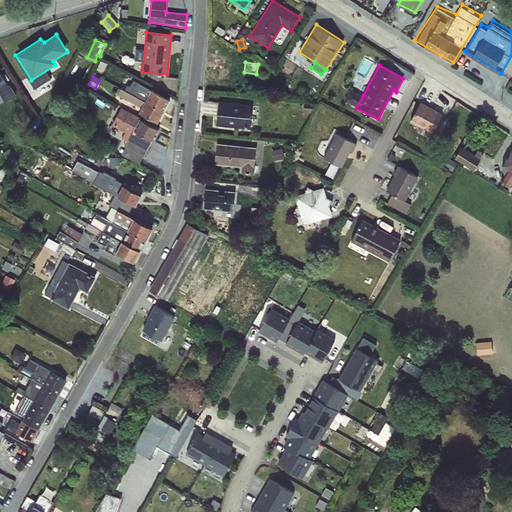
[(145,102),(151,90),(140,83),(141,81),(136,78),(132,86),(136,89),(133,95),(120,88),(117,94),(142,108),(145,102)]
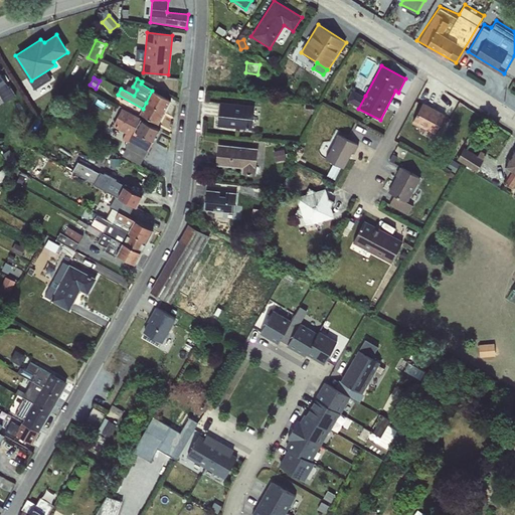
[(347,101),(358,109),(365,96),(352,89),(347,101)]
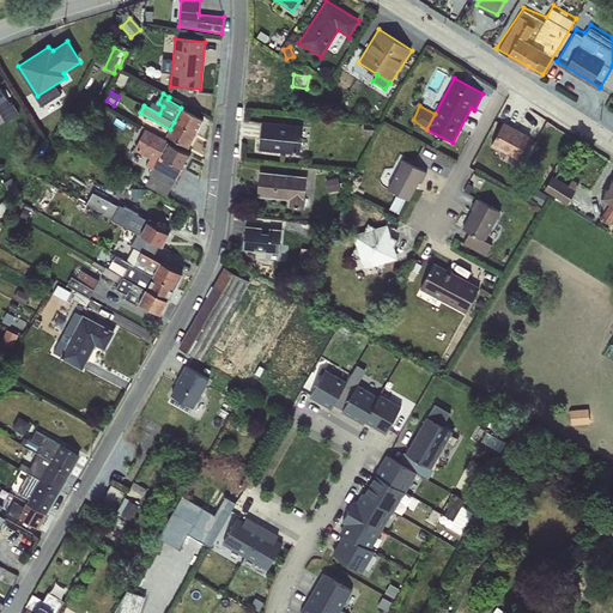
[(181,108),(174,122),(195,134),(204,120),(181,108)]
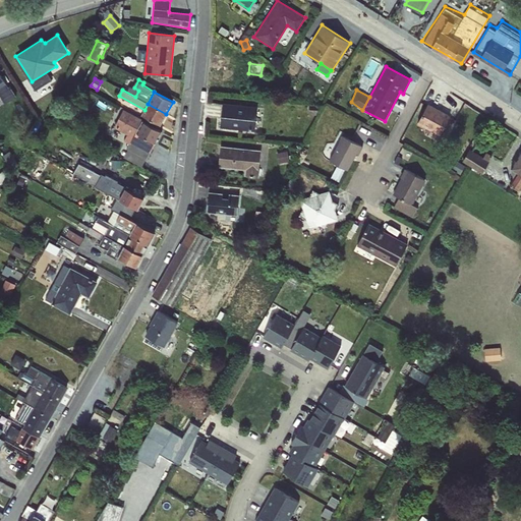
[(223,103),(220,128),(254,131),(257,107),(223,103)]
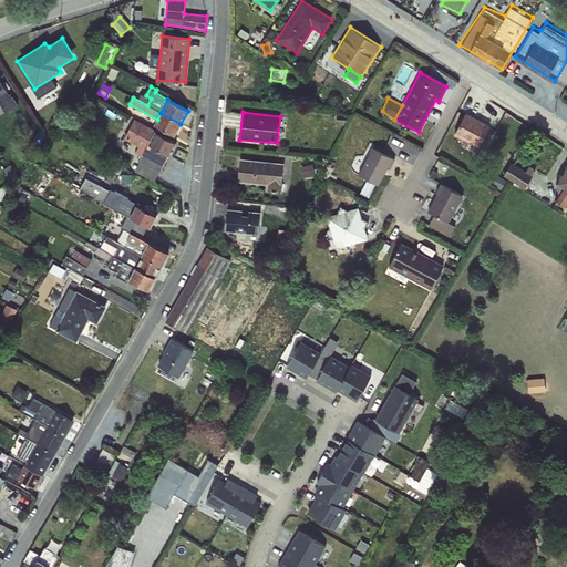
[(161,113),(157,120),(154,125),(174,136),(181,124),(161,113)]
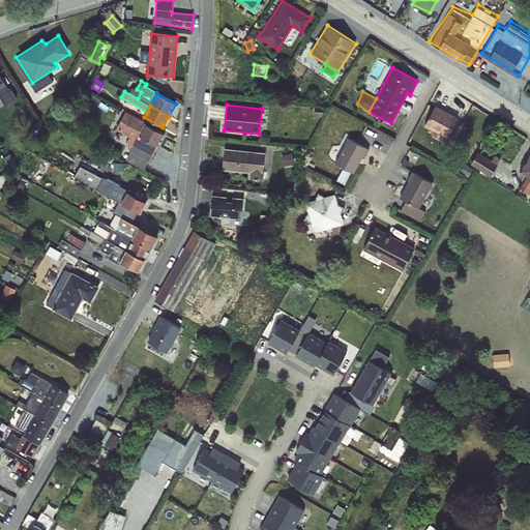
[(436,106),(424,126),(447,138),(459,118),(436,106)]
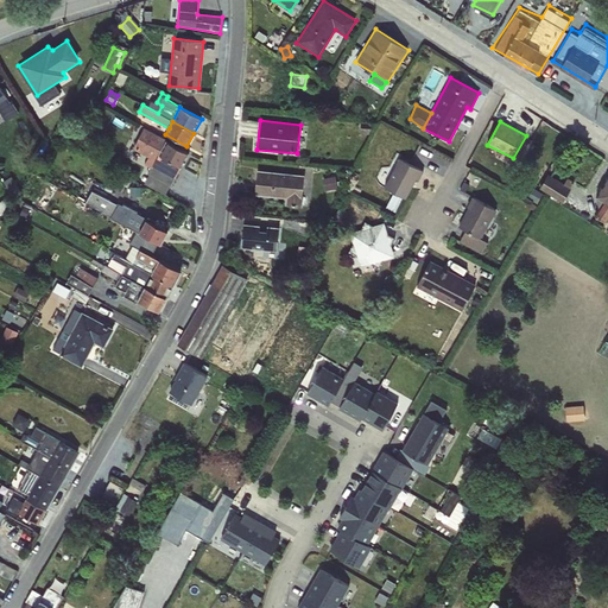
[(361,124),(360,135),(371,135),(371,124),(361,124)]
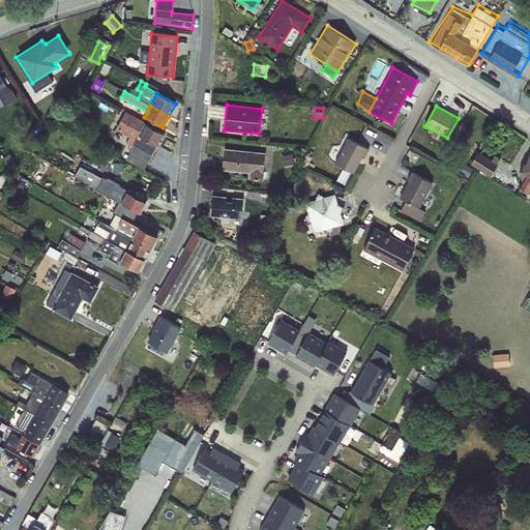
[(139,135),(145,123),(125,112),(115,129),(136,141),(133,145),(153,156),(158,146),(139,135)]
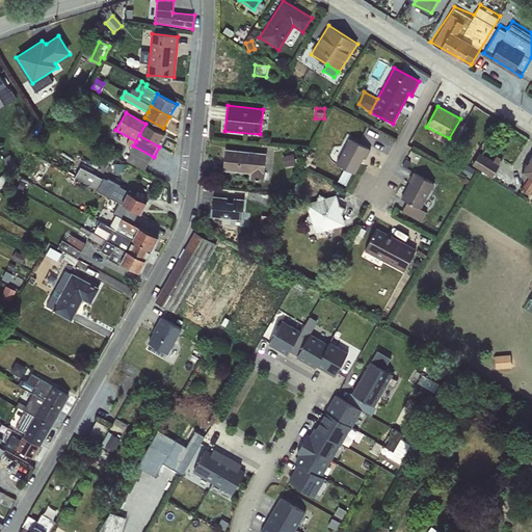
[(139,135),(159,147),(166,135),(145,124),(139,135)]
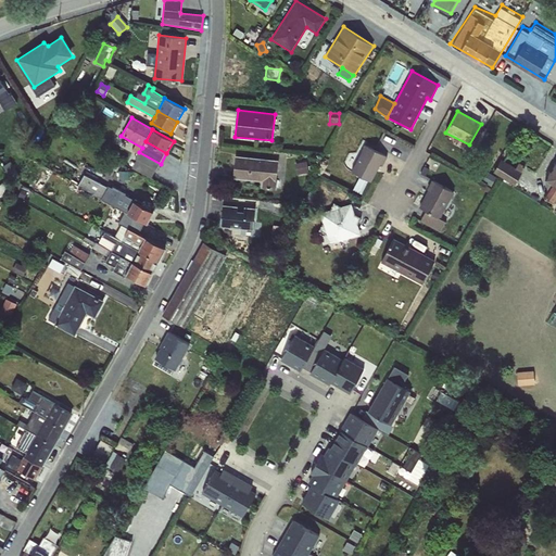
[(365,144),(351,172),(361,176),(369,181),(371,182),(380,164),(382,166),(388,156),(365,144)]
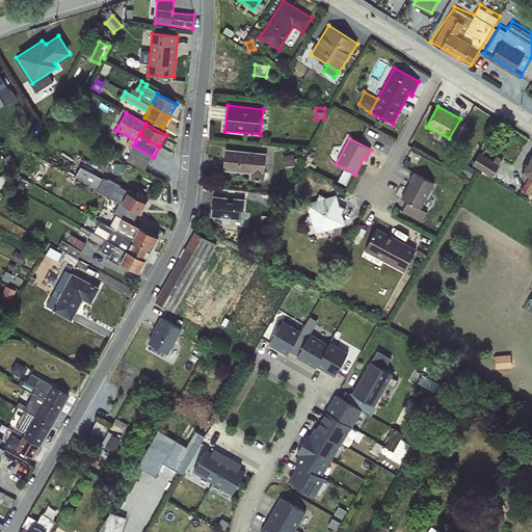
[(154,157),(133,145),(129,153),(131,154),(127,160),(145,170),(154,157)]
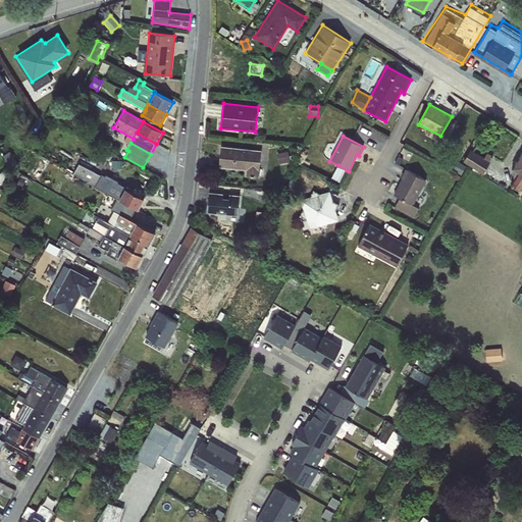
[(221,147),(218,168),(246,170),(245,176),(259,178),(261,151),(221,147)]
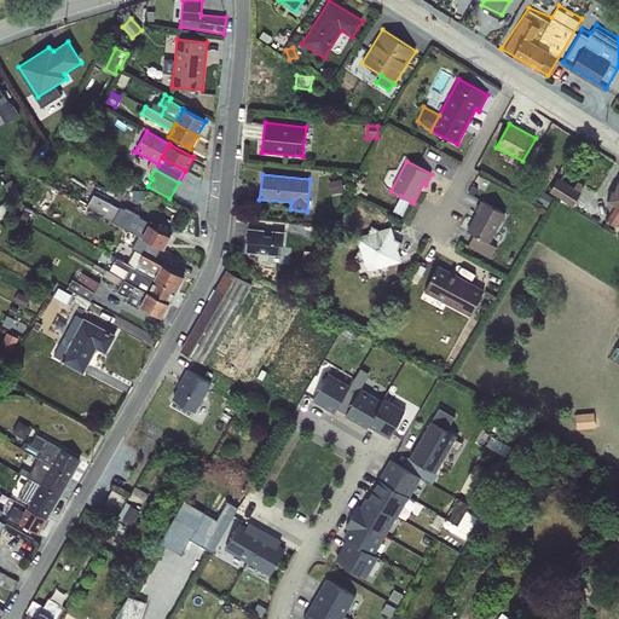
[(557,178),(549,192),(573,207),(582,192),(557,178)]
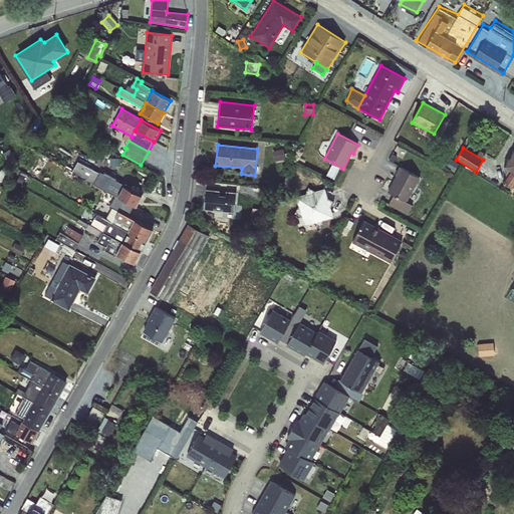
[(10,149),(2,153),(10,166),(17,162),(10,149)]
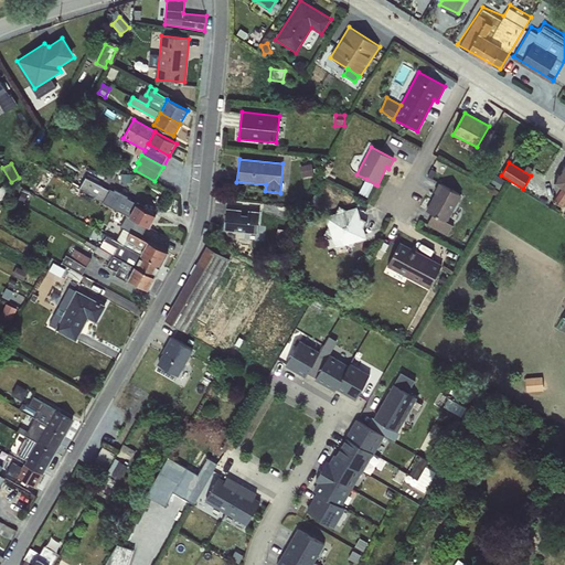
[(554,183),(564,190),(564,163),(553,183),(554,183)]
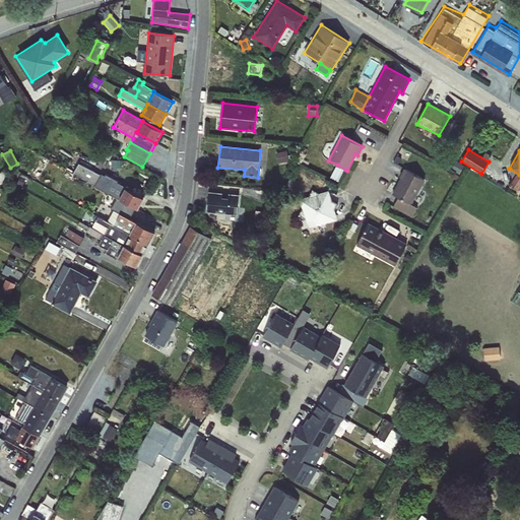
[(396,155),(393,161),(398,165),(402,158),(396,155)]
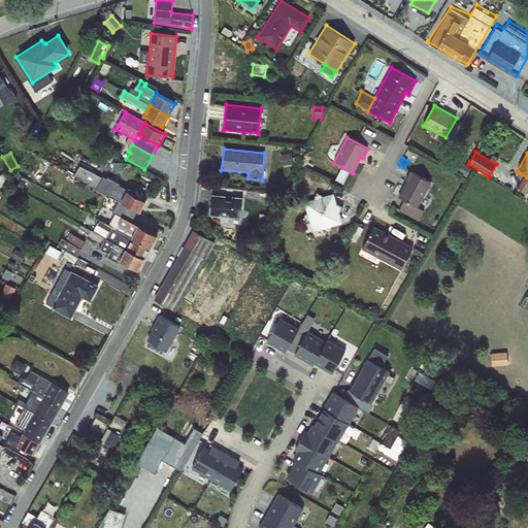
[(121,202),(127,191),(116,186),(102,178),(80,166),(72,162),(66,171),(74,176),(97,189),(109,197),(121,202)]
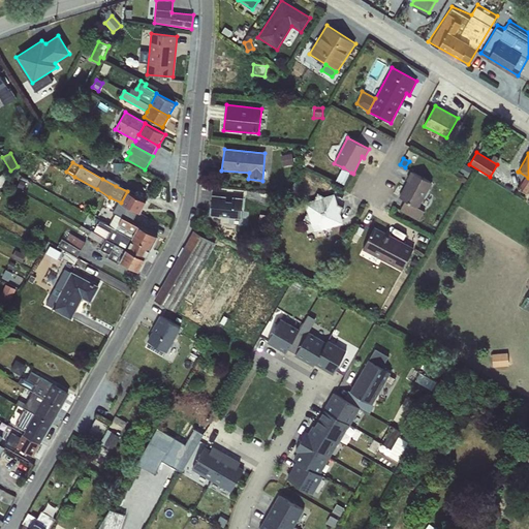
[(122,163),(114,162),(113,172),(122,172),(122,163)]
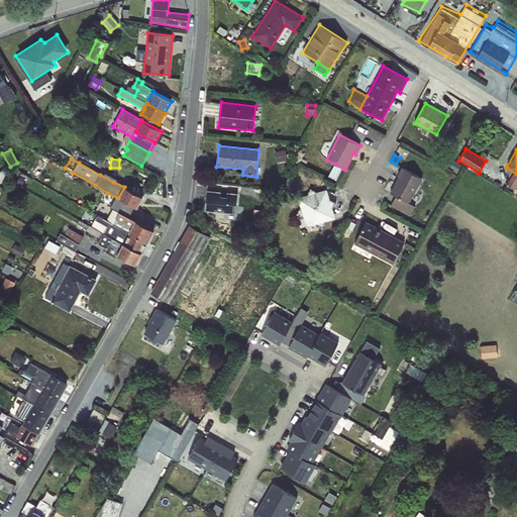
[(40,160),(29,175),(35,178),(45,164),(41,161),(40,160)]
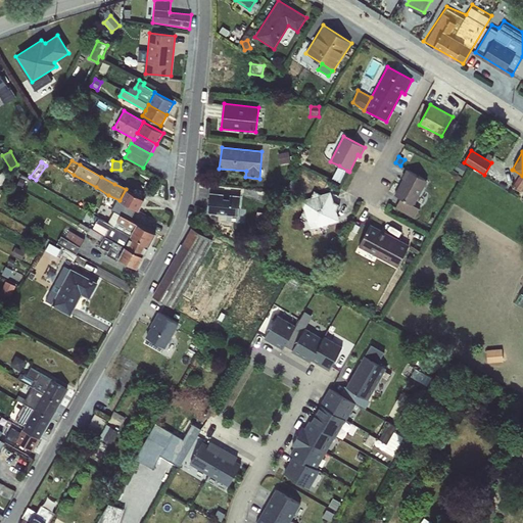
[(459,161),(454,171),(462,176),(467,167),(459,161)]
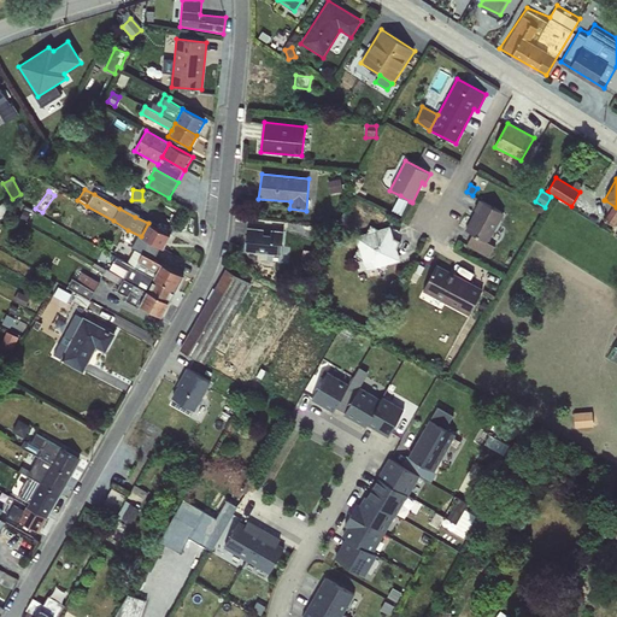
[(400,195),(392,211),(403,216),(410,201),(400,195)]
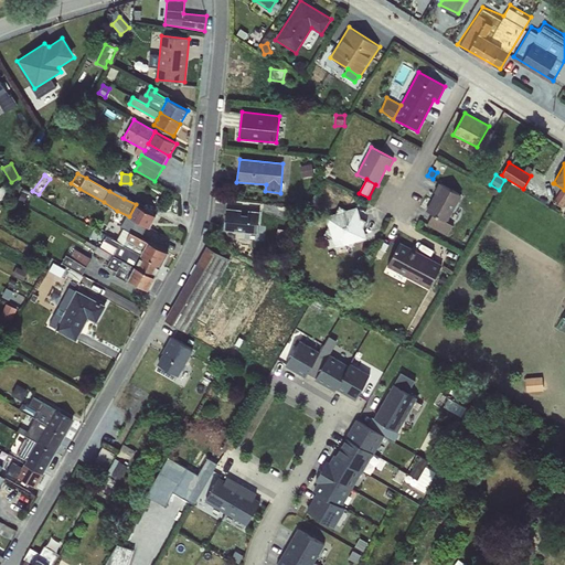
[(6,182),(0,187),(0,199),(0,200),(11,190),(6,182)]
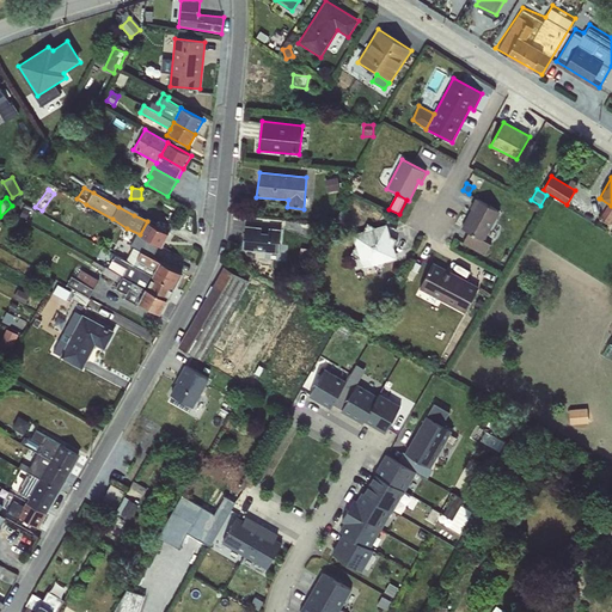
[(469,232),(484,240),(500,212),(476,199),(470,209),(471,209),(461,228),(469,232)]
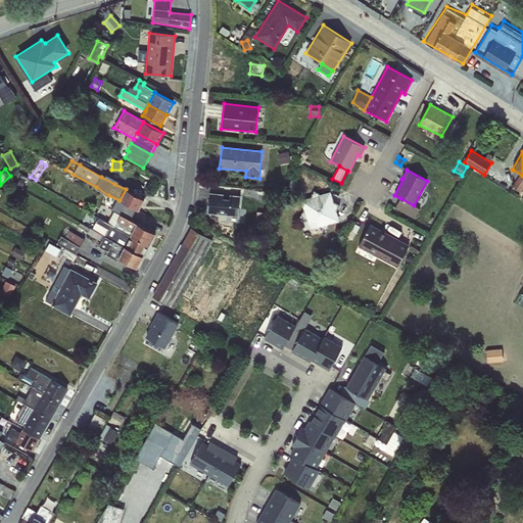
[(522,176),(513,170),(515,180),(511,186),(521,192),(522,188),(522,176)]
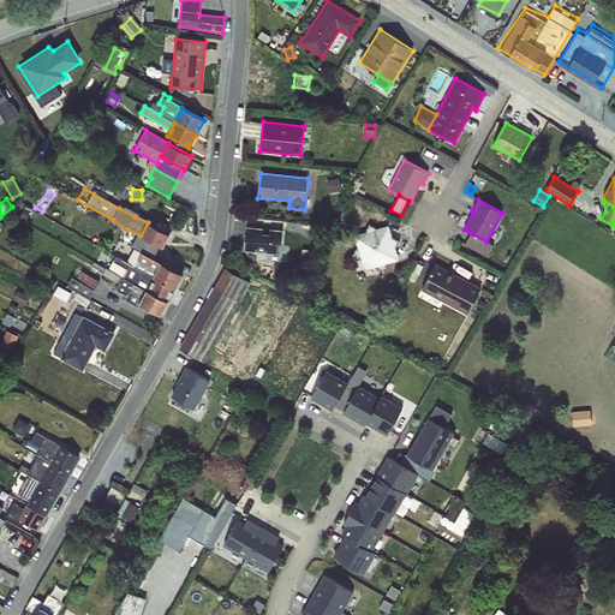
[(24,209),(19,218),(25,221),(30,212),(24,209)]
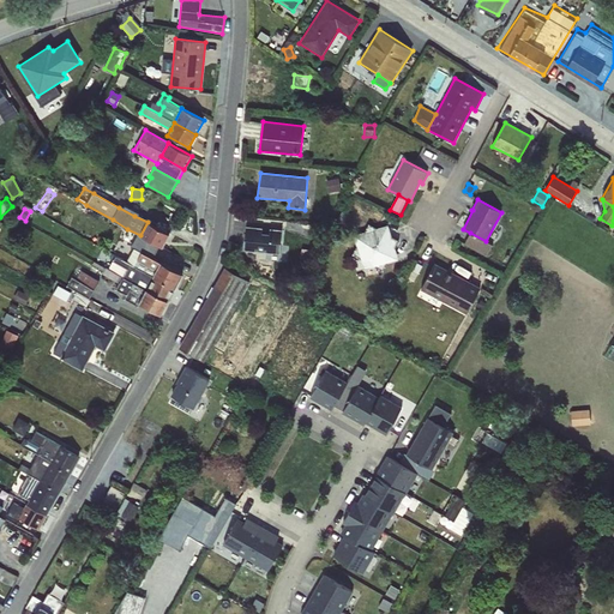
[(148,222),(140,235),(150,241),(163,247),(170,234),(148,222)]
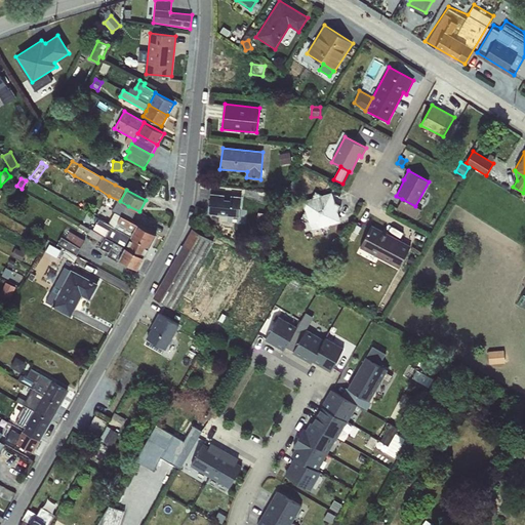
[(305,211),(300,218),(309,221),(311,231),(320,229),(327,232),(331,225),(340,221),(337,212),(341,206),(334,202),(331,193),(322,196),(315,192),(312,198),(301,201),(305,211)]
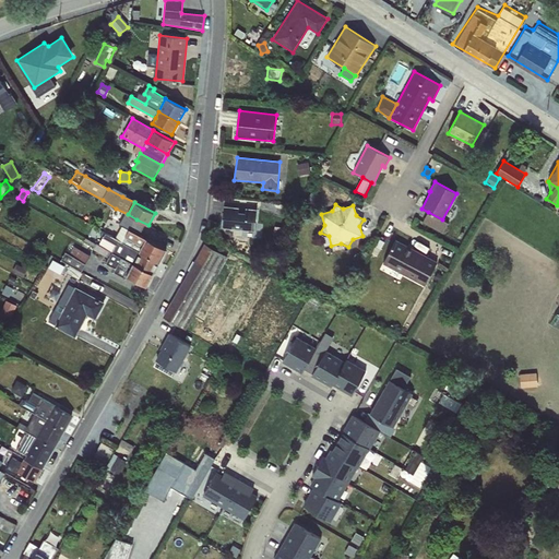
[(224,206),(222,228),(254,232),(257,210),(246,209),(245,213),(238,212),(239,207),(224,206)]
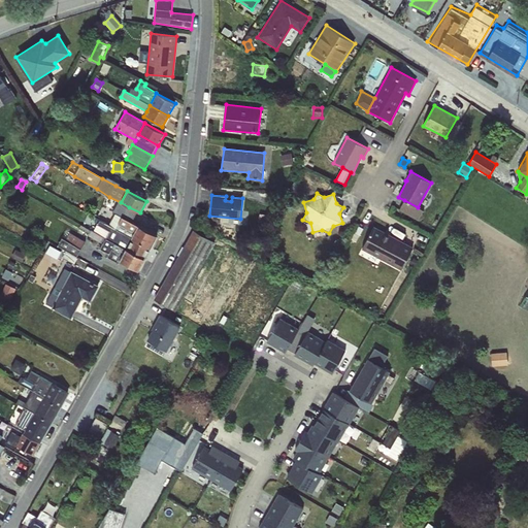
[(121,202),(109,197),(102,210),(111,216),(114,209),(125,215),(129,207),(121,202)]
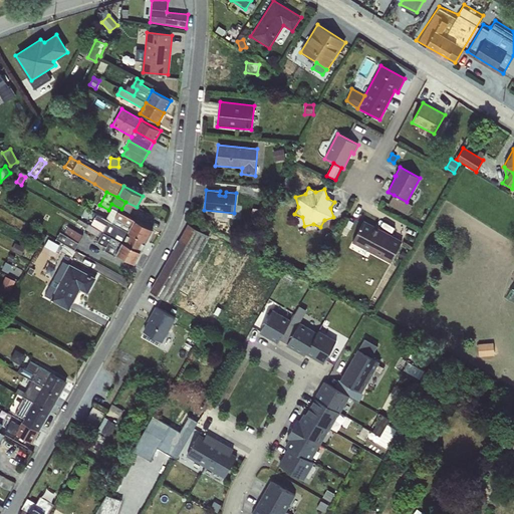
[(407,202),(394,195),(389,204),(408,214),(413,204),(407,202)]
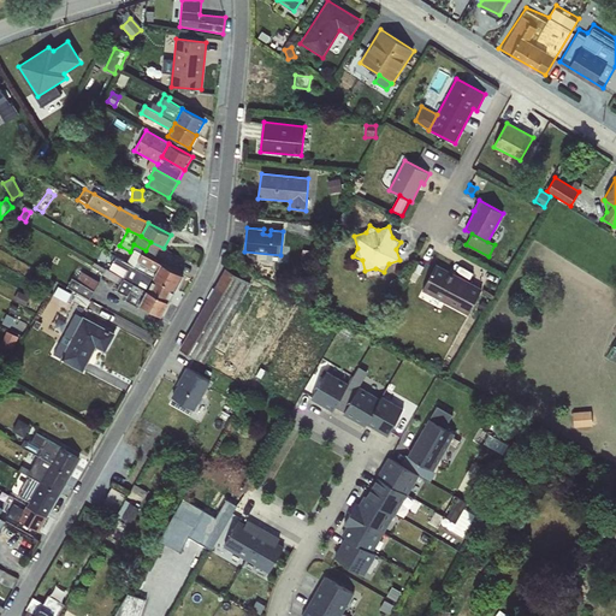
[(135,267),(153,278),(161,264),(142,253),(135,249),(130,258),(131,259),(129,264),(135,267)]
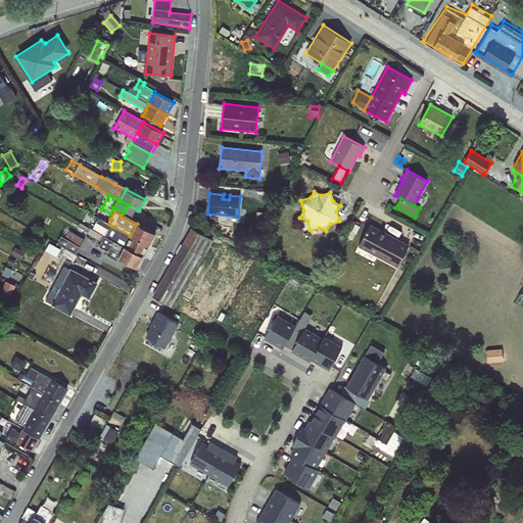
[(113,240),(125,246),(130,236),(114,227),(109,224),(96,217),(90,228),(104,236),(113,240)]
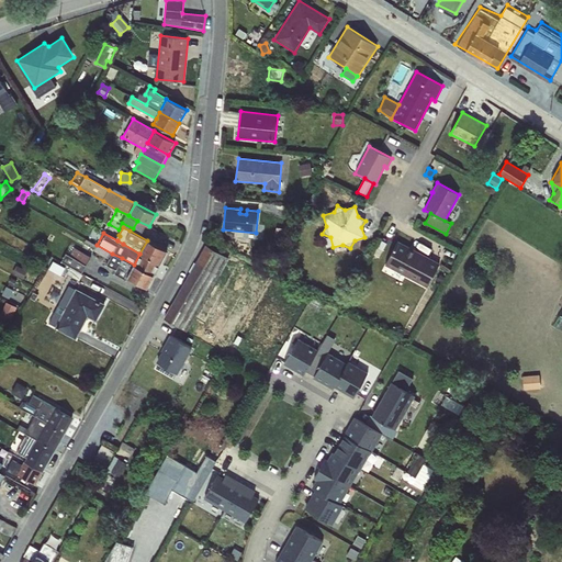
[(147,240),(139,254),(160,265),(168,250),(147,240)]
